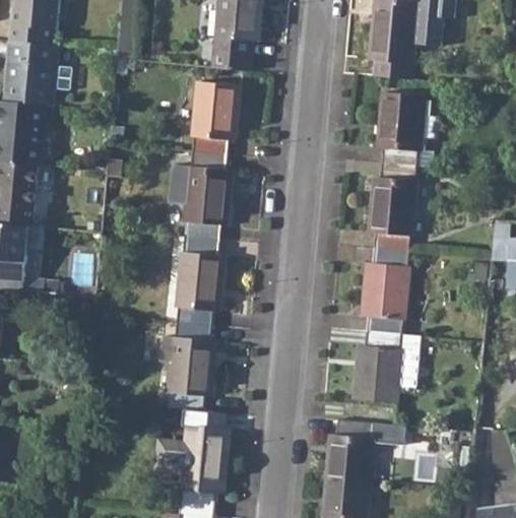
[(9,39),(57,43),(60,0),(16,0),(16,7),(12,7),(9,39)]
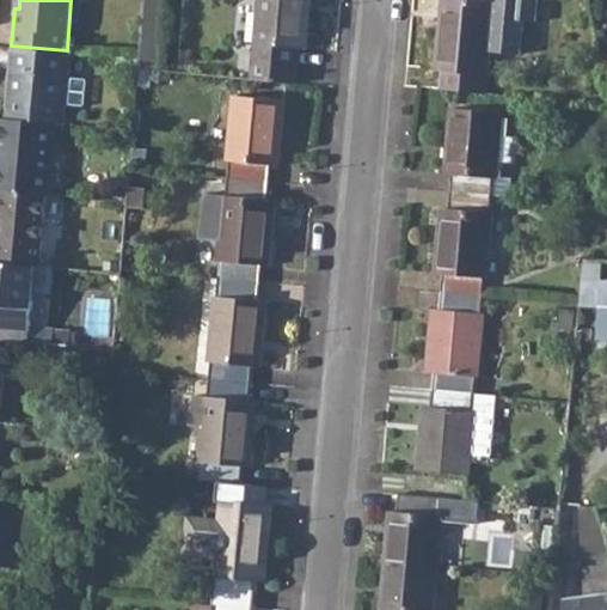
[(255,0),(250,74),(293,78),(295,44),(302,44),(306,0),(255,0)]
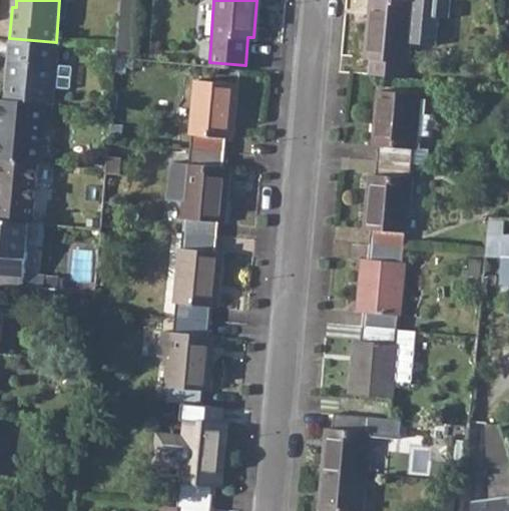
[(410,25),(413,0),(368,0),(363,57),(368,58),(367,73),(405,77),(410,25)]
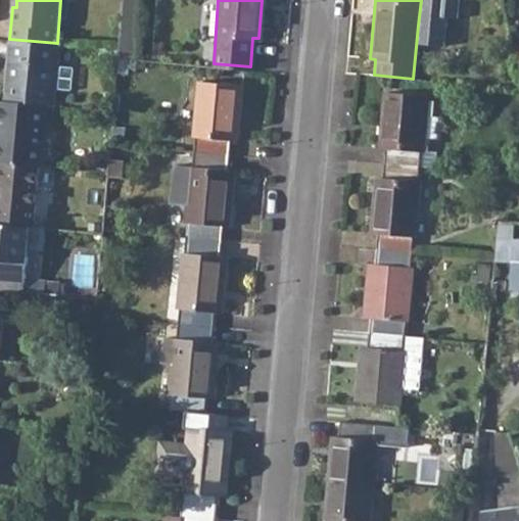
[(421,0),(418,26),(431,28),(438,21),(439,7),(434,0),(421,0)]
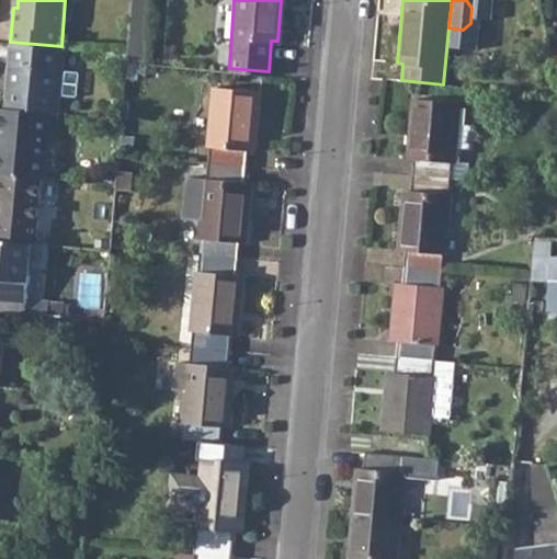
[(10,42),(6,106),(50,111),(58,111),(59,94),(61,70),(64,47),(61,46),(10,42)]
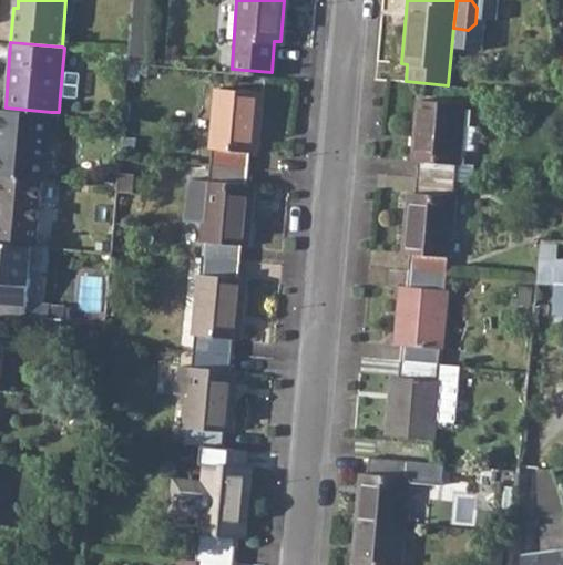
[(62,71),(60,95),(75,96),(78,72),(62,71)]
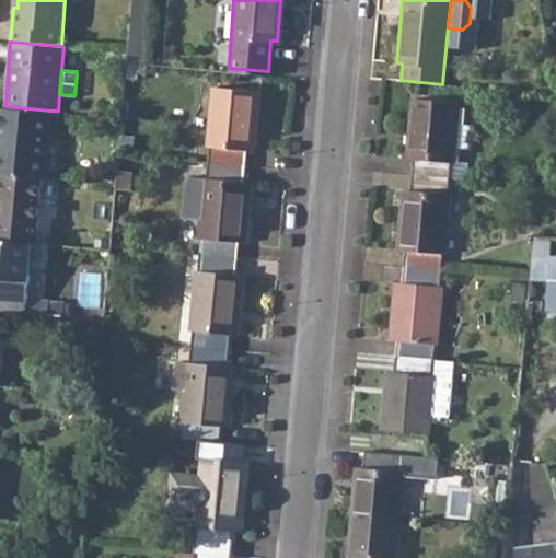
[(208,160),(246,163),(248,148),(254,148),(261,88),(213,83),(207,143),(209,143),(208,160)]
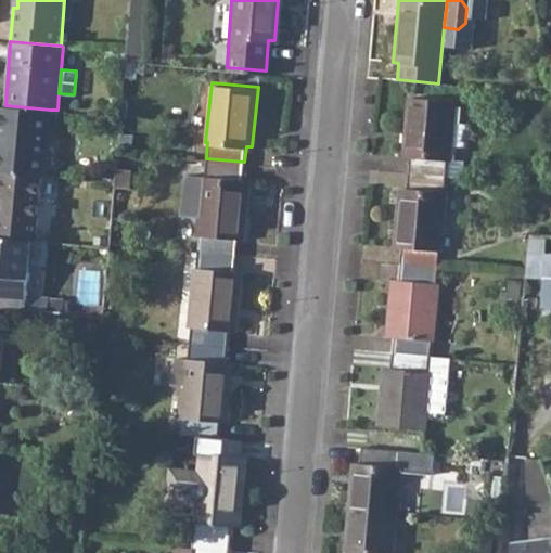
[(409,172),(445,175),(446,159),(449,161),(453,102),(409,98),(402,156),(410,156),(409,172)]
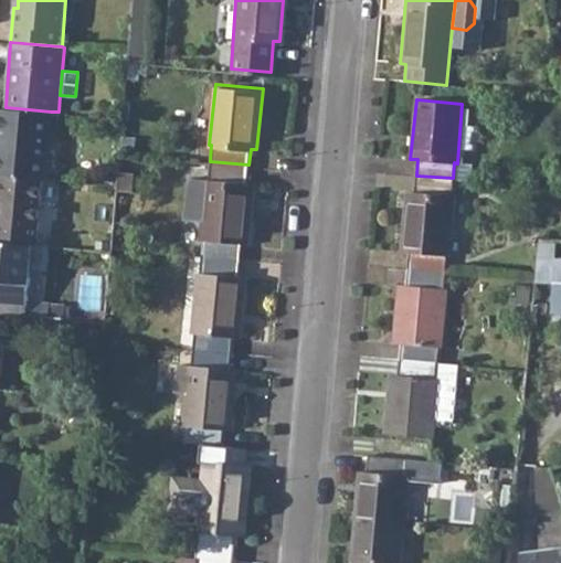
[(45,178),(51,112),(6,107),(0,107),(0,173),(41,178),(45,178)]
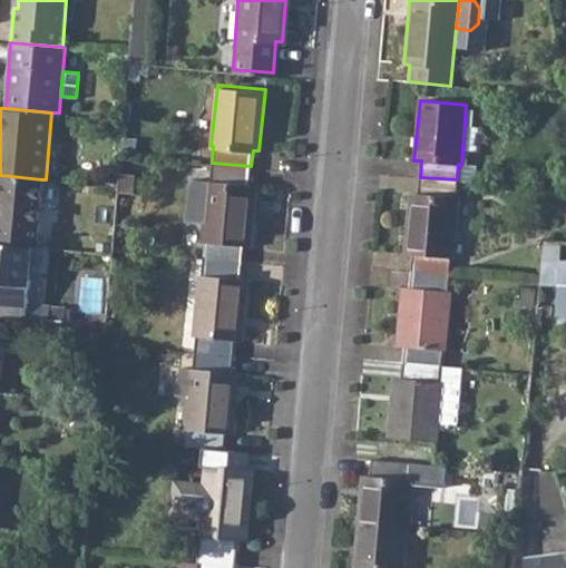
[(478,124),(467,124),(466,159),(477,159),(478,124)]
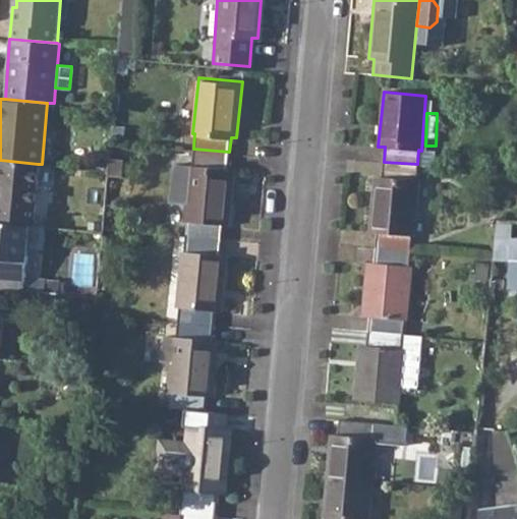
[(227,167),(229,152),(193,149),(192,163),(173,162),(169,200),(186,202),(185,234),(221,237),(222,225),(227,225),(233,168),(227,167)]
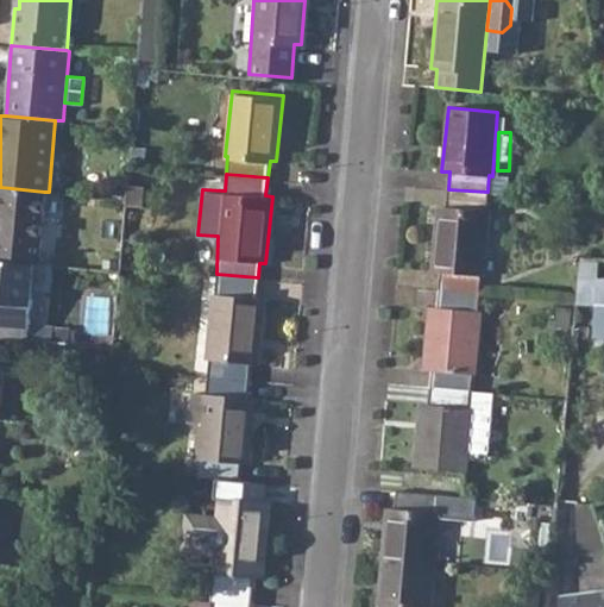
[(38,263),(44,192),(0,187),(0,258),(35,263),(38,263)]
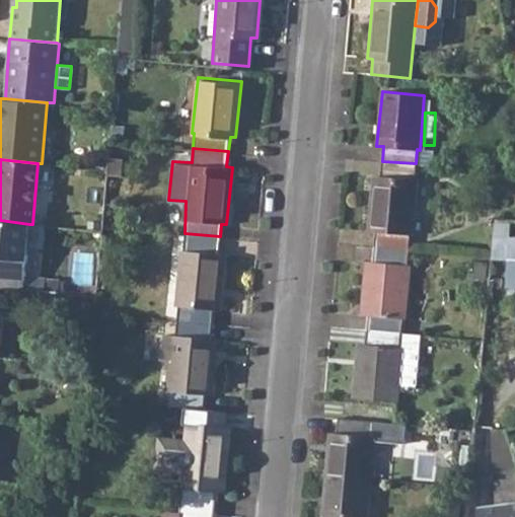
[(374,247),(408,250),(409,236),(412,236),(417,179),(414,179),(416,163),(382,161),(380,176),(374,175),(368,232),(375,233),(374,247)]
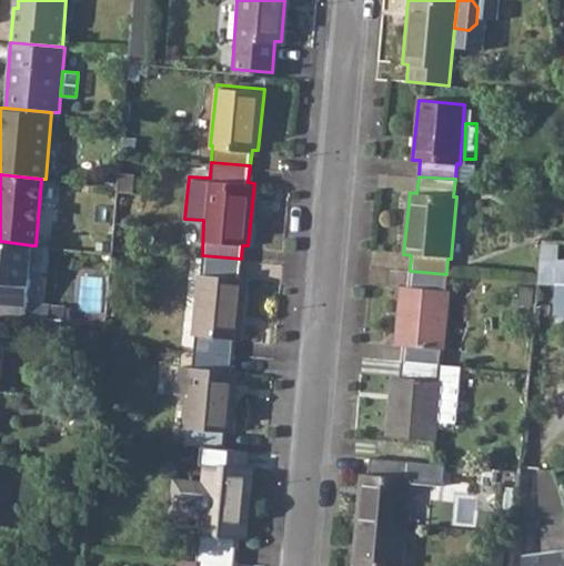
[(36,245),(32,245),(0,241),(0,315),(50,321),(51,306),(28,304),(29,281),(46,282),(49,246),(36,245)]
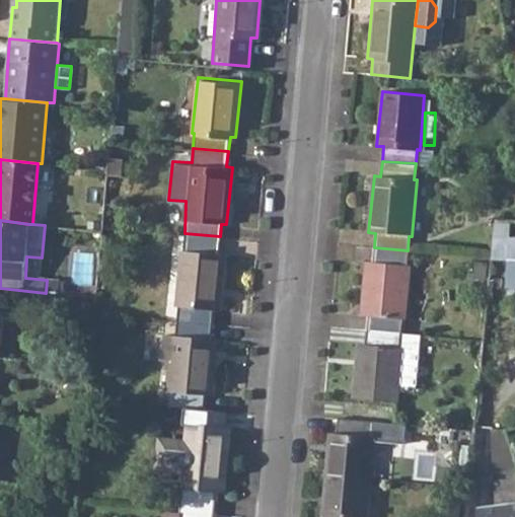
[(514,236),(507,236),(508,220),(493,220),(490,259),(505,260),(504,284),(514,283),(514,236)]
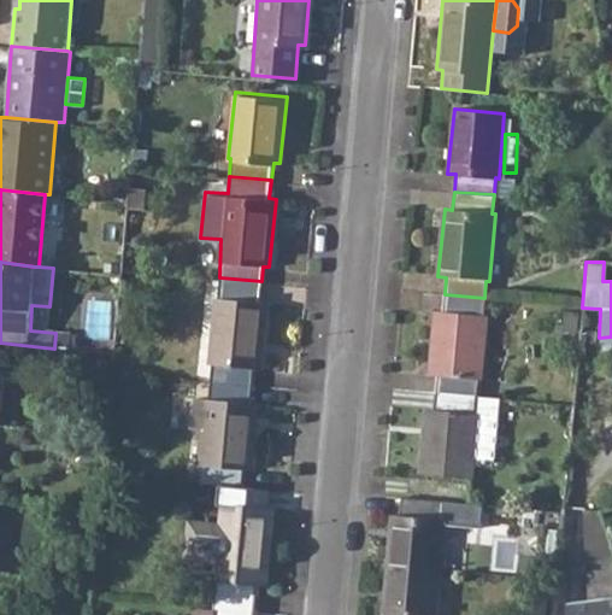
[(210,378),(252,382),(253,364),(260,365),(268,302),(259,300),(262,281),(219,277),(209,359),(211,361),(210,378)]
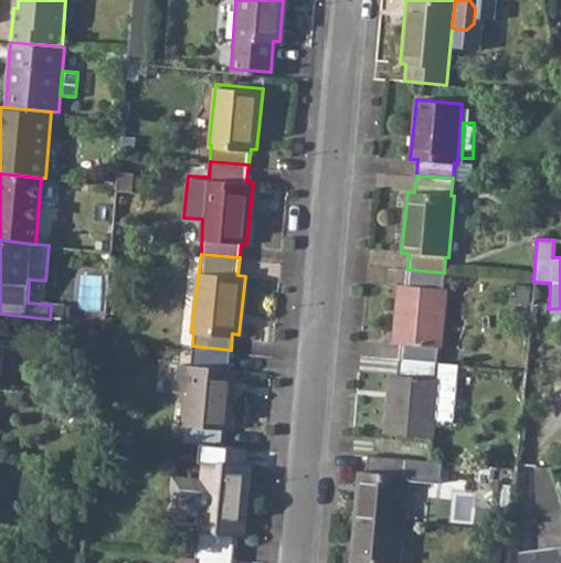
[(398,359),(435,362),(437,347),(440,347),(445,290),(443,290),(444,273),(408,269),(405,287),(398,286),(393,342),(400,343),(398,359)]
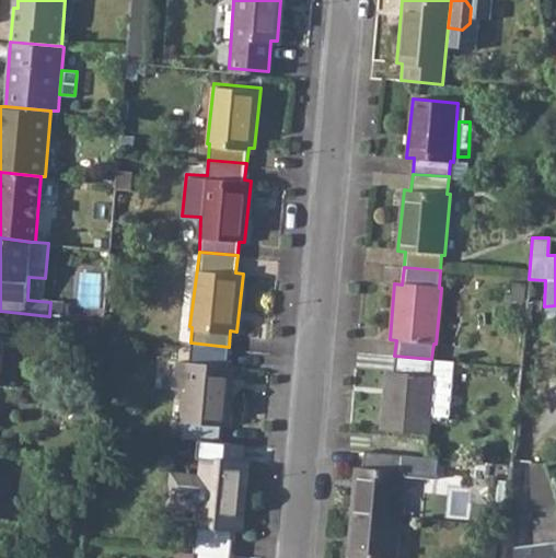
[(96,302),(99,269),(80,268),(78,300),(96,302)]
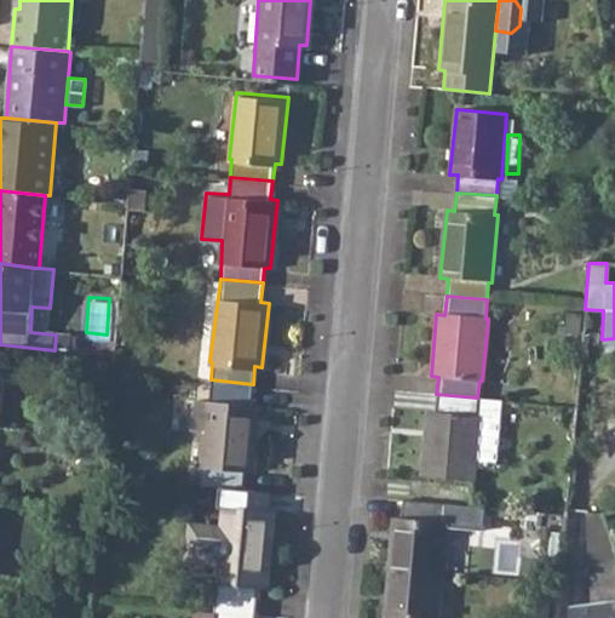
[(218,485),(243,486),(246,470),(252,471),(259,402),(251,402),(253,384),(211,379),(208,398),(206,398),(203,428),(200,467),(203,467),(202,482),(218,485)]
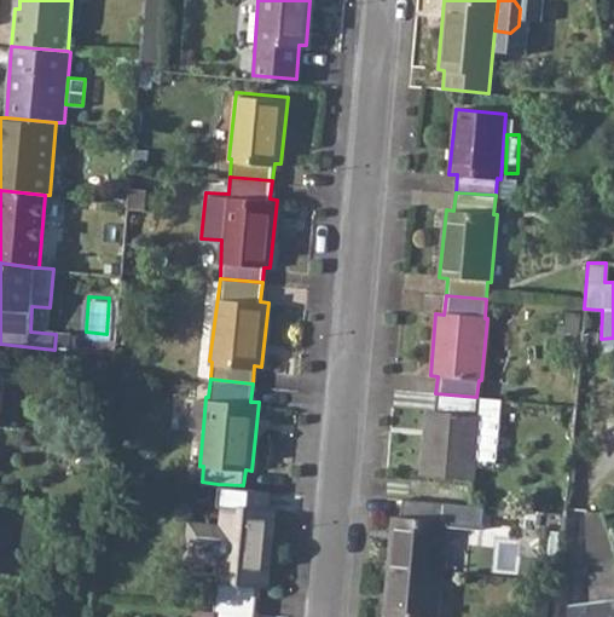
[(421,477),(471,482),(474,465),(478,417),(475,417),(476,397),(435,393),(434,413),(427,411),(421,477)]
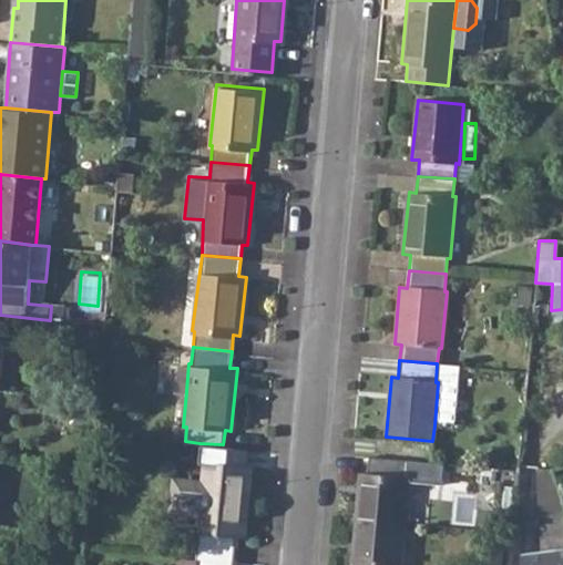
[(180,363),(176,390),(186,391),(188,363),(180,363)]
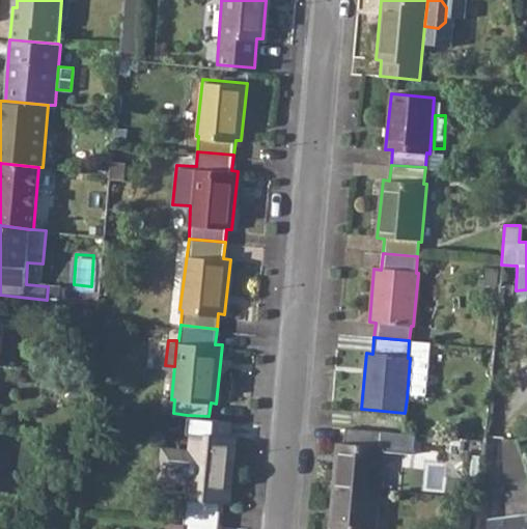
[(410,358),(407,398),(424,399),(431,342),(409,340),(408,358),(410,358)]
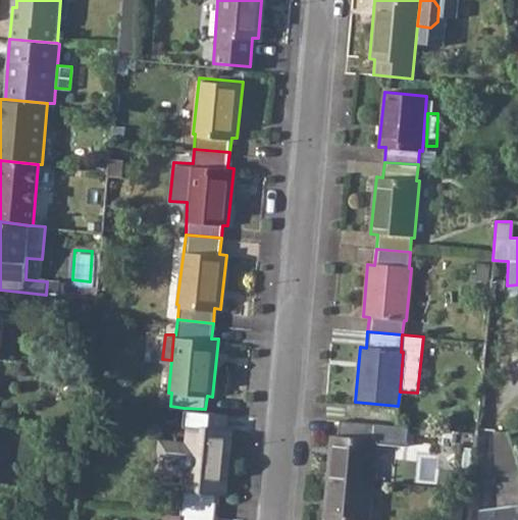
[(178,512),(213,515),(215,489),(222,490),(227,426),(222,425),(224,411),(205,409),(184,408),(183,445),(161,443),(159,467),(180,469),(178,512)]
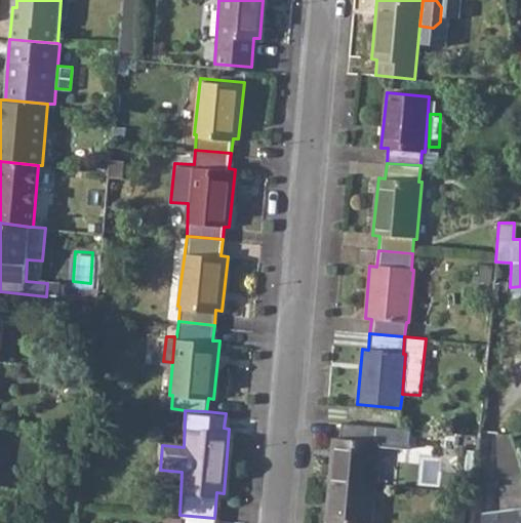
[(327,479),(371,484),(375,446),(406,447),(407,429),(339,423),(337,438),(331,438),(327,479)]
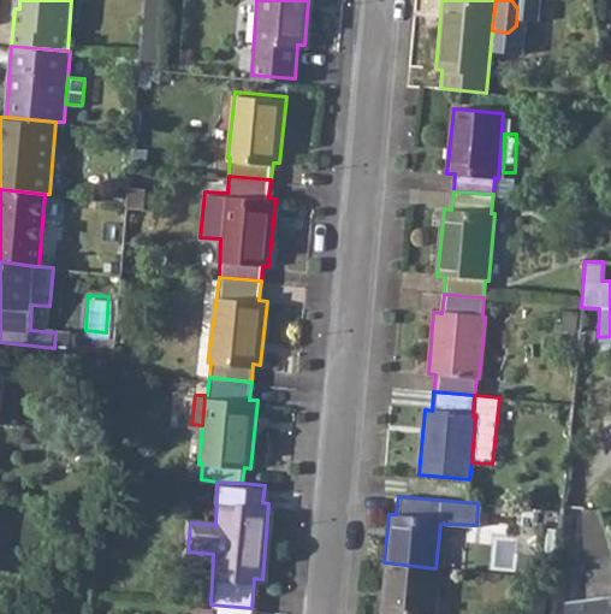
[(610,596),(610,547),(599,514),(579,513),(585,601),(610,596)]
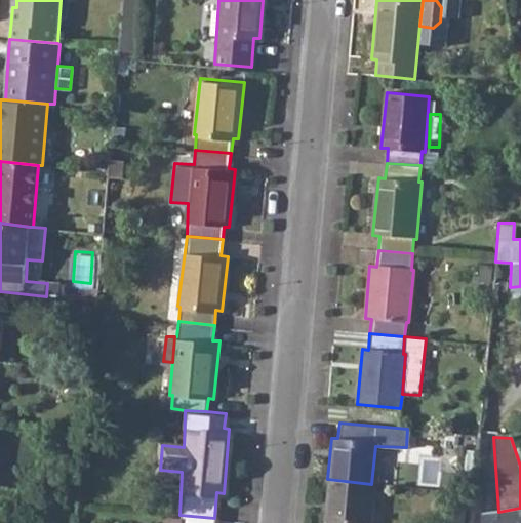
[(367,522),(371,484),(327,479),(323,522),(367,522)]
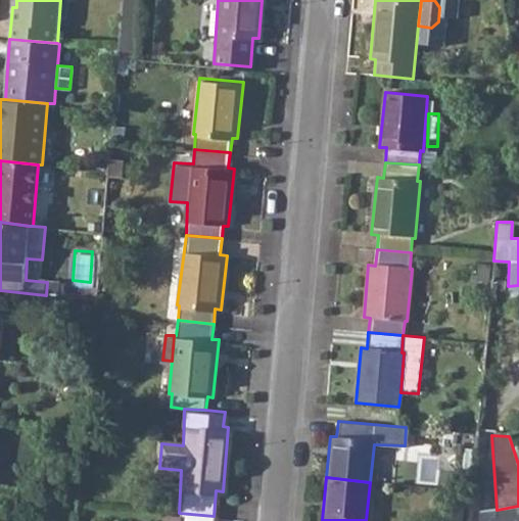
[(518,520),(518,506),(497,510),(486,512),(483,520),(518,520)]
